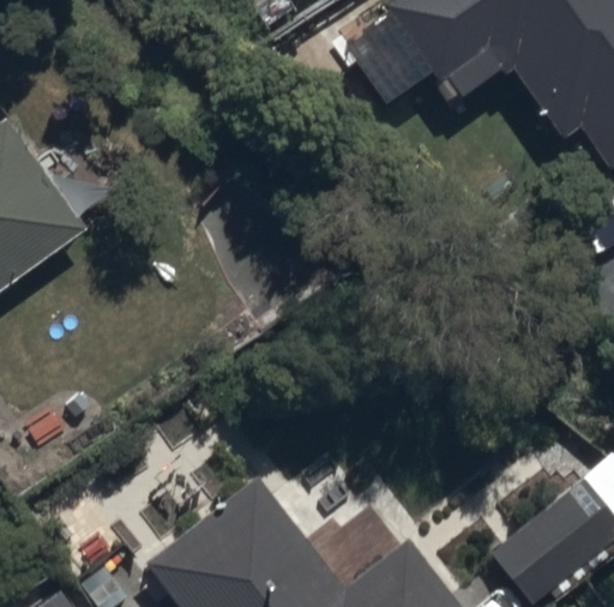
[(613,158),(613,0),(402,0),(389,10),(457,103),(500,72),(505,79),(513,73),(563,140),(585,124),(612,161),(613,158)]
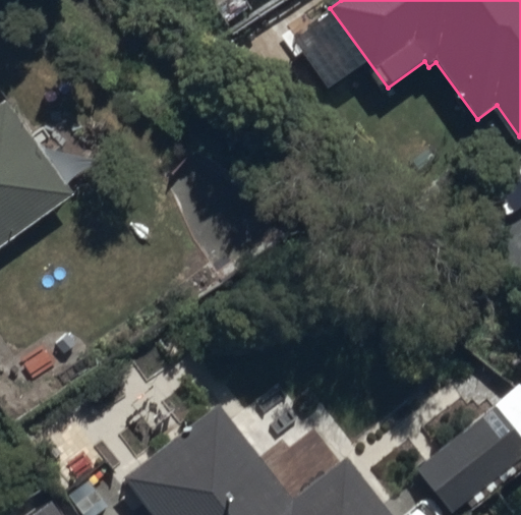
[(0,248),(57,207),(76,193),(7,100),(0,105),(0,248)]
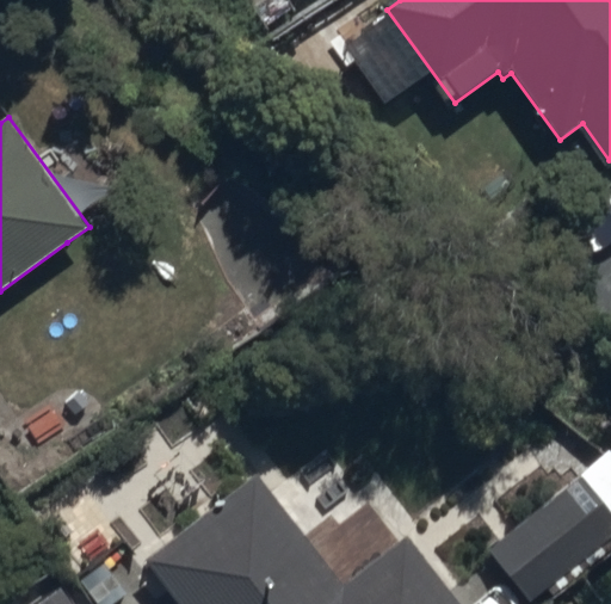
[(485,547),(528,602),(610,536),(610,505),(584,469),(485,547)]
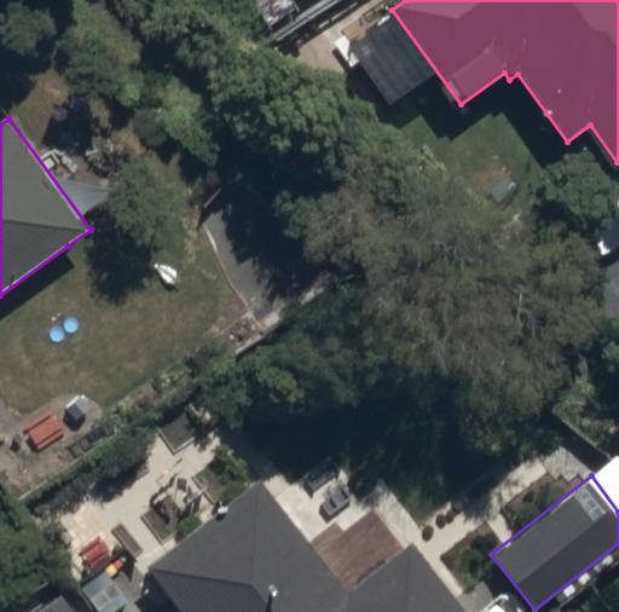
[(178,611),(464,611),(411,543),(348,593),(261,481),(146,571),(178,611)]
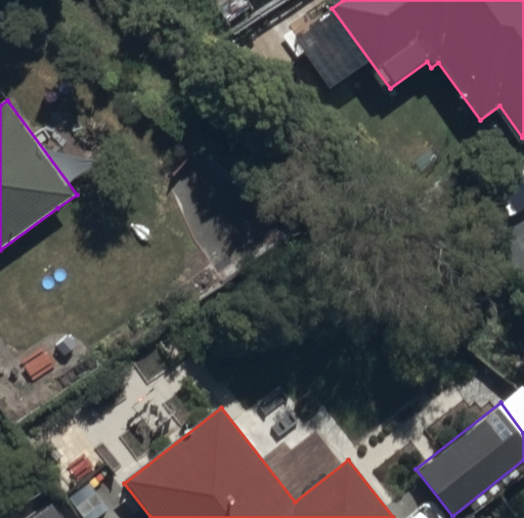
[(30,517),(62,517),(52,503),(30,517)]
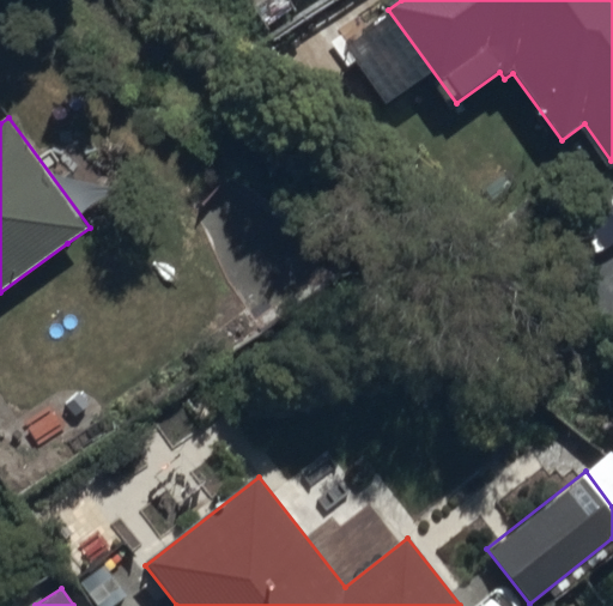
All buildings are outlined.
